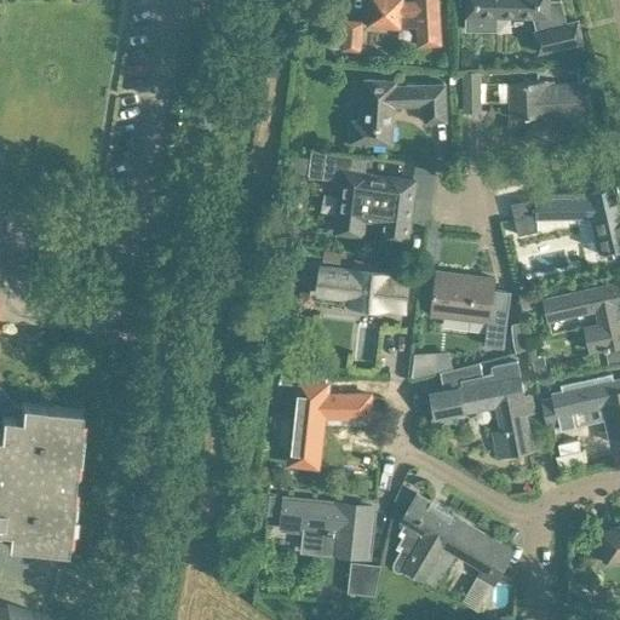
[(369,0),(367,24),(402,28),(402,26),(417,26),(418,46),(441,44),(437,0),(414,0),(415,1),(402,3),(402,0),(369,0)]
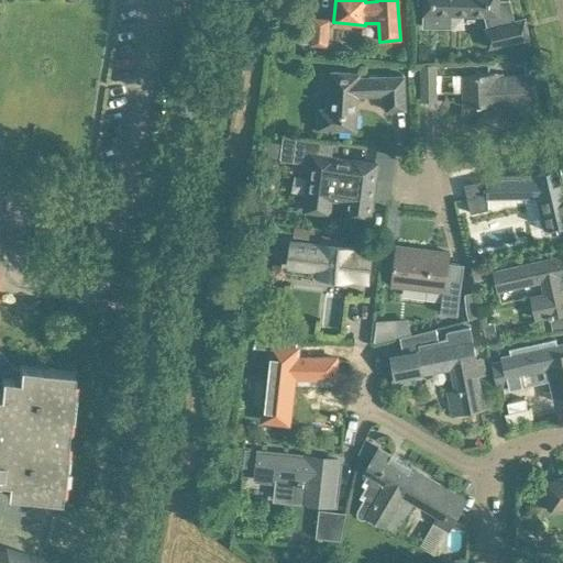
[(426,0),(426,26),(451,28),(452,15),(483,17),(486,29),(490,47),(532,37),(527,17),(509,21),(505,0),(503,0),(426,0)]
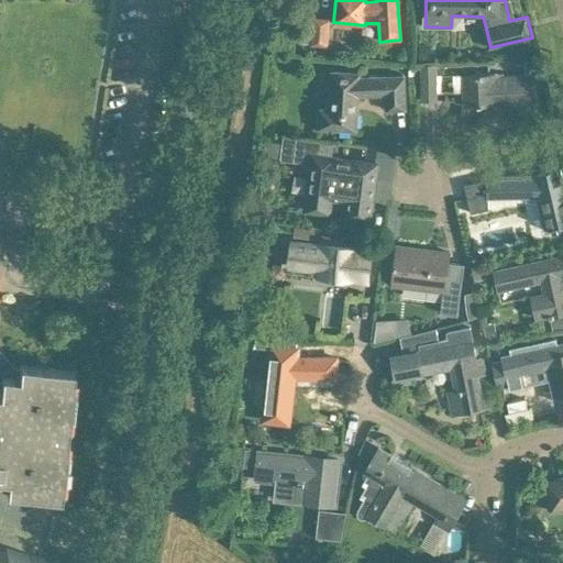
[(312,18),(310,45),(328,46),(330,19),(312,18)]
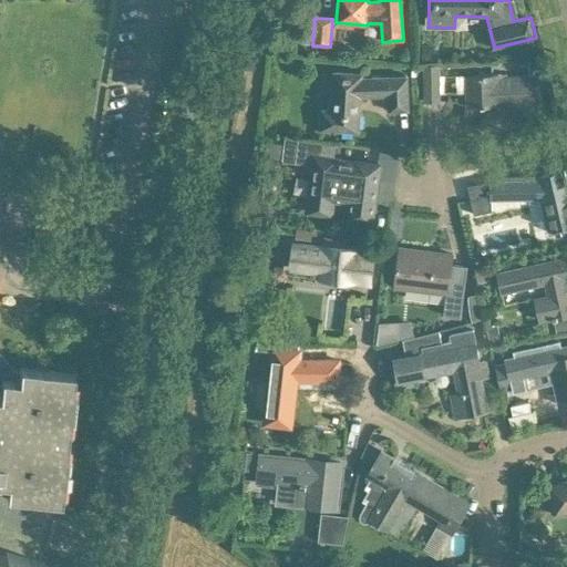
[(441,66),(424,66),(425,102),(442,102),(441,66)]
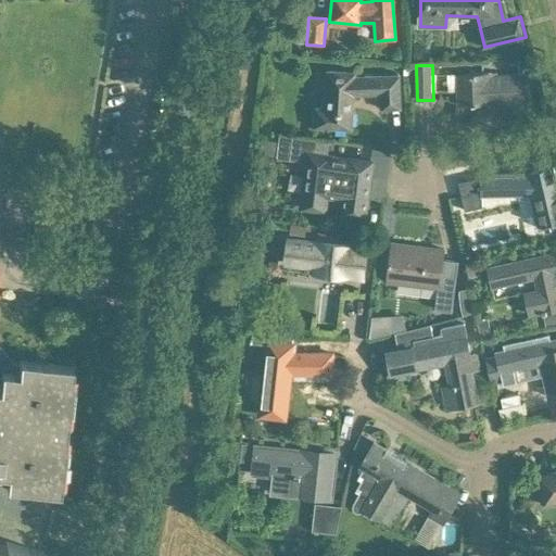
[(316,105),(315,126),(352,129),(354,96),(382,95),(383,110),(401,110),(400,73),(357,74),(357,71),(327,68),(325,105),(316,105)]
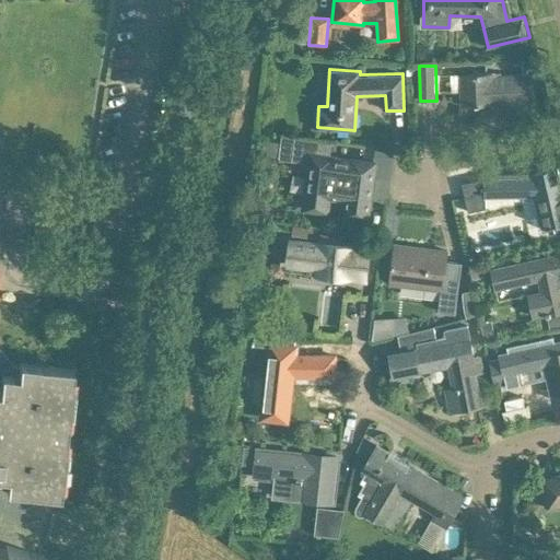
[(533,72),(459,74),(461,107),(494,105),(494,104),(500,103),(501,107),(534,105),(533,72)]
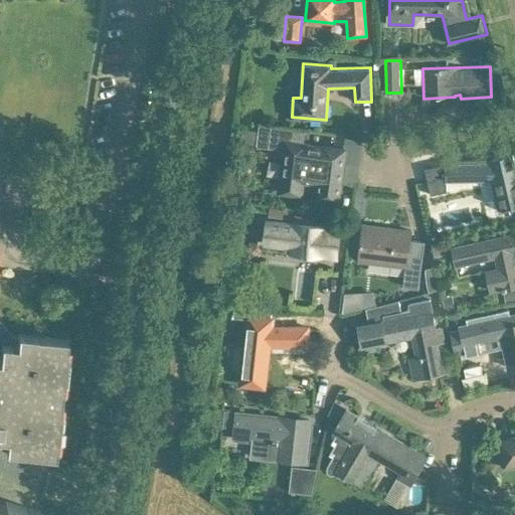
[(286,161),(284,178),(320,183),(318,197),(322,198),(321,211),(334,213),(336,199),(338,199),(344,150),(319,146),(319,147),(307,146),(307,145),(288,142),(285,161),(286,161)]
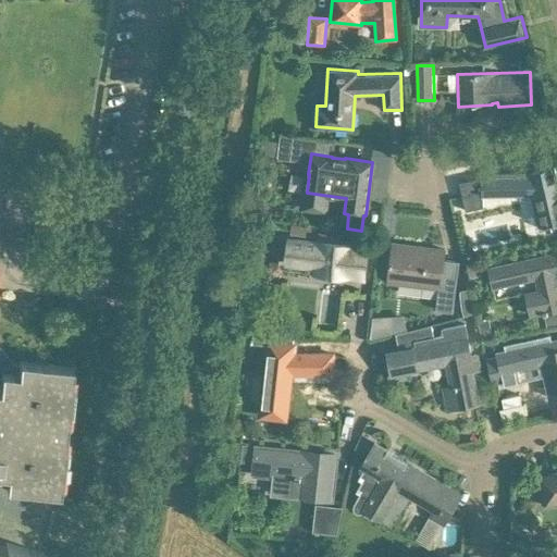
[(530,176),(482,177),(482,197),(535,196),(542,227),(556,223),(556,178),(554,166),(530,172),(530,176)]
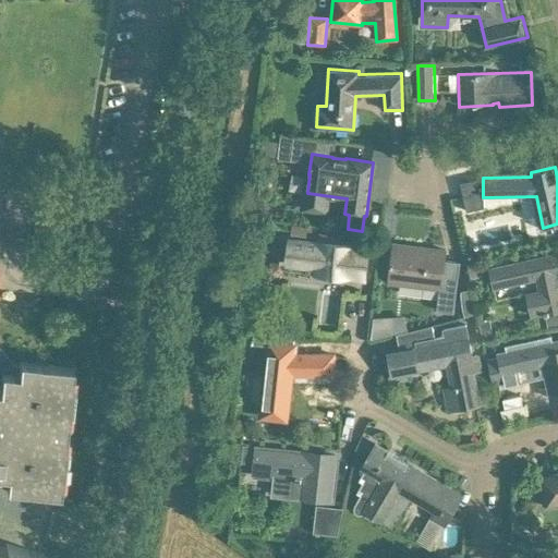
[(313,227),(292,225),(291,234),(312,237),(313,227)]
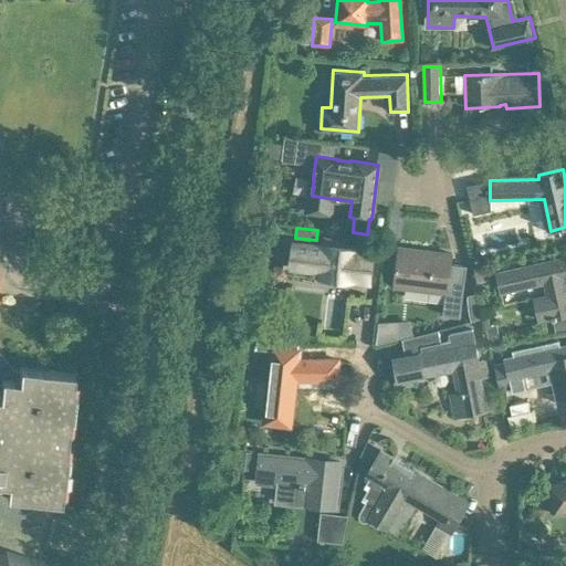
[(293,242),(290,268),(322,271),(321,278),(370,282),(374,249),(344,245),(344,239),(324,237),(324,245),(293,242)]
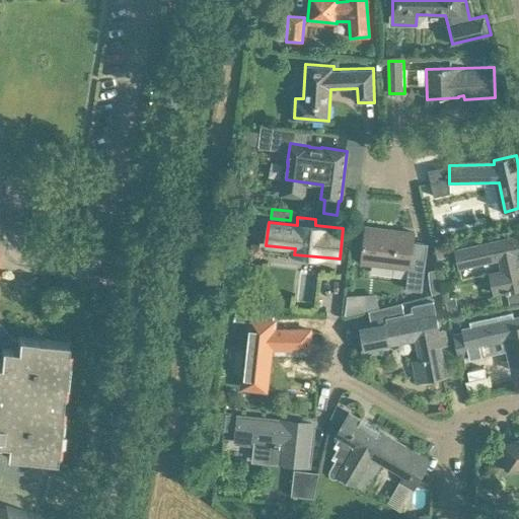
[(428,241),(415,239),(415,233),(391,230),(365,227),(362,263),(408,268),(405,287),(423,289),(428,241)]
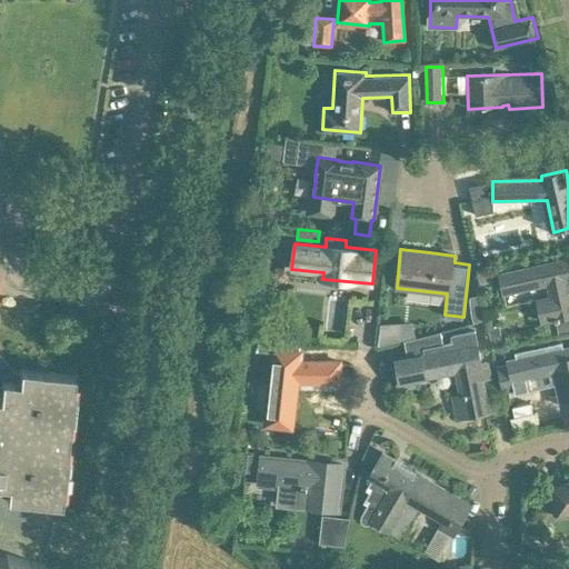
[(568,287),(568,258),(501,277),(505,293),(548,283),(550,295),(538,298),(543,321),(568,315),(568,288),(568,287)]
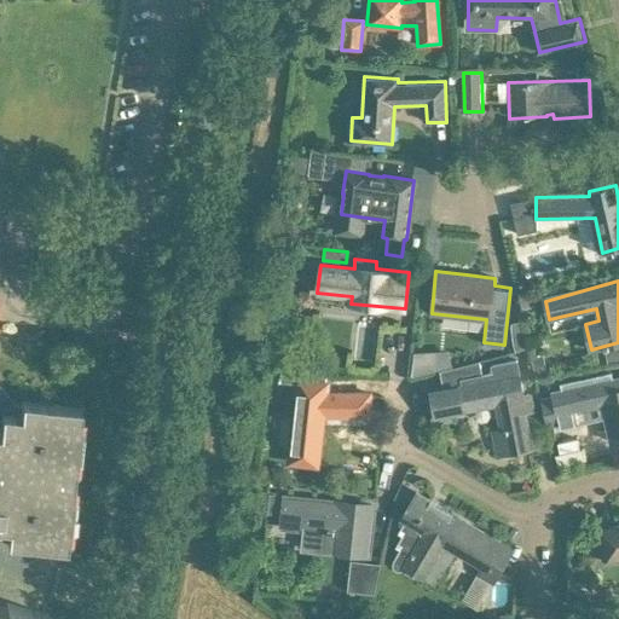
[(521,320),(512,323),(513,341),(515,351),(528,347),(521,320)]
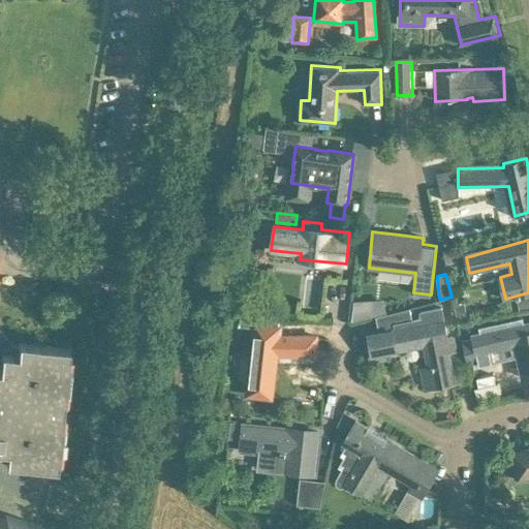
[(353,307),(352,320),(369,316),(362,305),(353,307)]
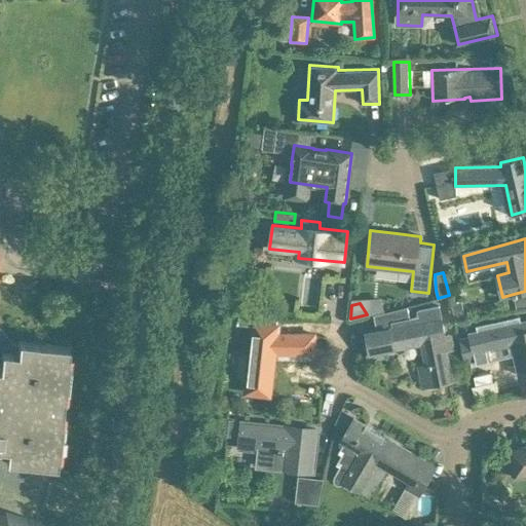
[(378,331),(365,334),(370,359),(384,357),(382,349),(424,342),(428,365),(420,367),(424,386),(451,382),(445,347),(454,346),(452,336),(446,337),(443,318),(449,317),(447,308),(441,309),(440,305),(419,309),(420,315),(411,317),(409,307),(375,315),(378,331)]
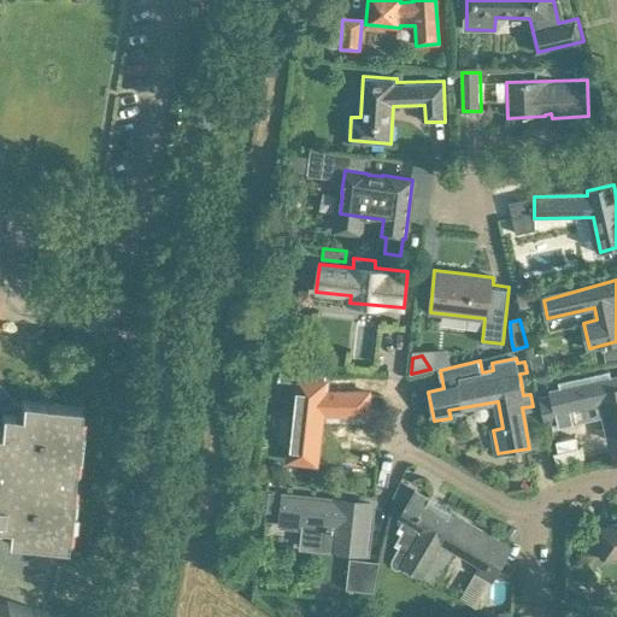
[(301,377),(291,458),(316,462),(323,412),(351,413),(351,416),(353,418),(360,418),(364,416),(364,413),(370,413),(370,392),(325,391),(327,381),(328,374),(303,370),(301,377)]
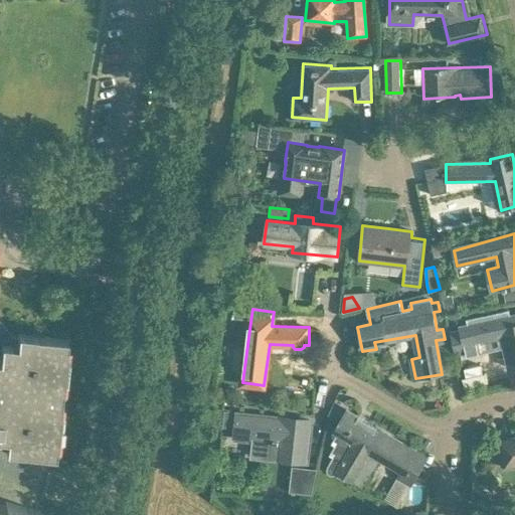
[(461,330),(451,333),(456,354),(466,352),(467,356),(479,353),(476,341),(501,335),(504,347),(508,367),(514,365),(514,313),(510,315),(509,309),(466,318),(468,324),(460,326),(461,330)]
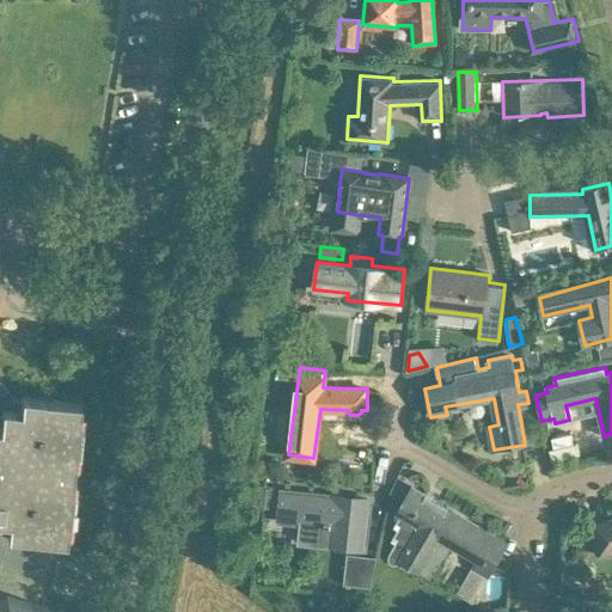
[(0,518),(8,519),(6,536),(22,537),(60,540),(65,542),(79,404),(79,402),(22,396),(20,398),(14,398),(0,380),(0,408),(1,409),(0,420),(0,518)]
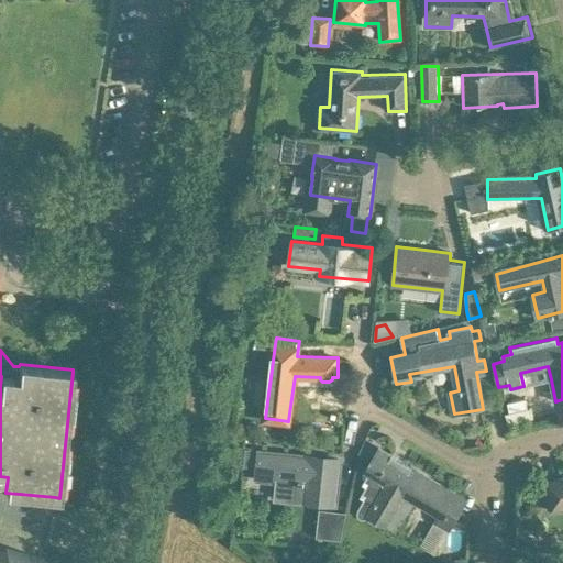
[(449,530),(463,506),(450,498),(454,492),(379,448),(365,472),(370,474),(364,483),(367,485),(362,496),(365,498),(360,508),(359,511),(359,515),(362,517),(364,518),(368,517),(370,516),(399,532),(417,501),(439,515),(434,521),(449,530)]
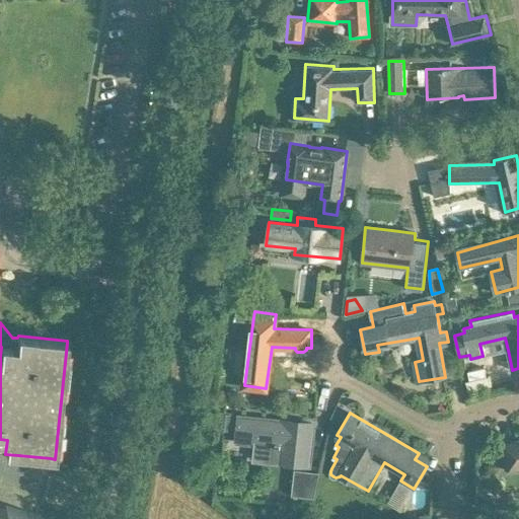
[(234,441),(248,442),(255,443),(254,458),(262,459),(280,461),(280,462),(295,464),(310,466),(314,424),(250,418),(237,416),(234,441)]
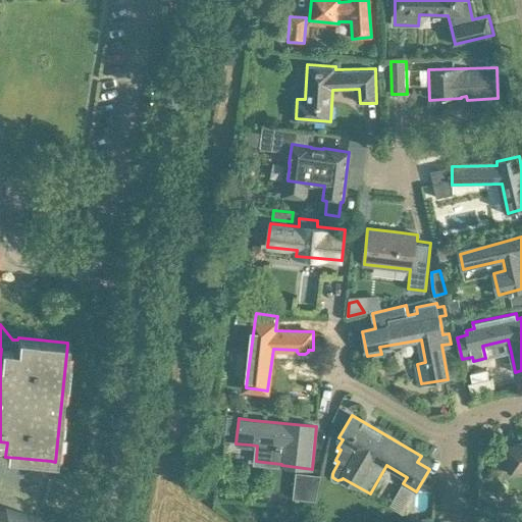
[(0,521),(37,521),(43,505),(39,504),(51,461),(18,458),(5,457),(7,442),(0,441),(0,521)]
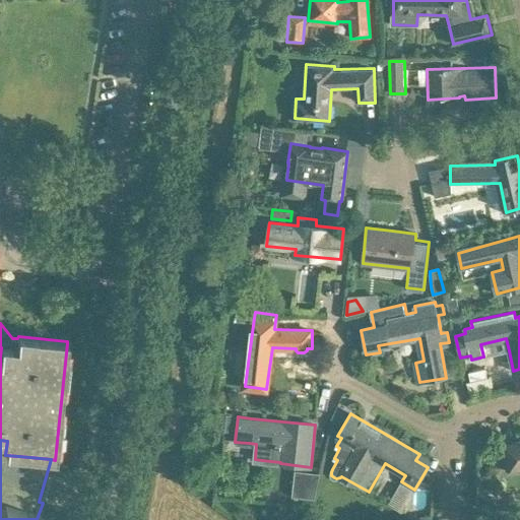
[(519,441),(501,446),(501,447),(505,446),(510,469),(506,470),(507,471),(519,467),(519,441)]
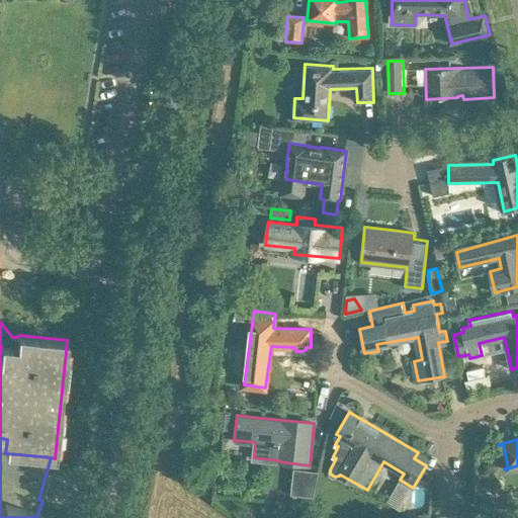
[(305,469),(301,496),(313,497),(319,471),(305,469)]
